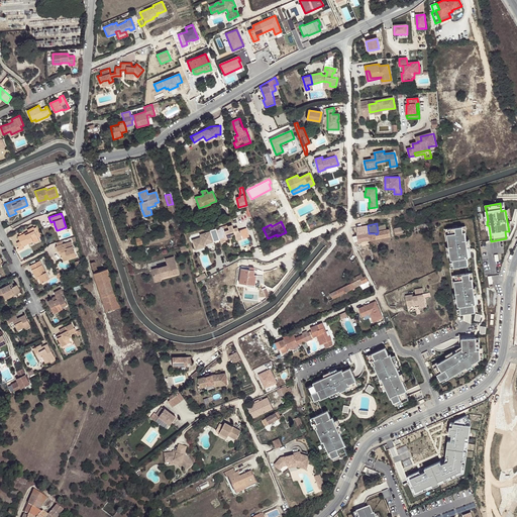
[(235,238),(241,236),(239,230),(238,231),(237,227),(233,228),(232,225),(227,226),(229,229),(225,231),(225,233),(227,238),(231,237),(230,235),(234,233),(235,238)]
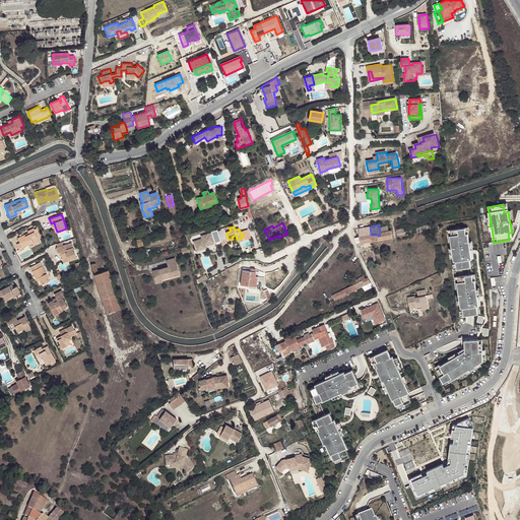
[(371,235),(370,226),(359,229),(360,237),(371,235)]
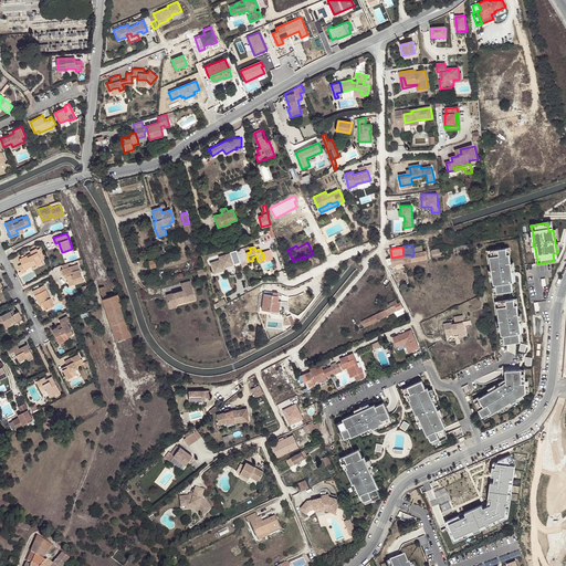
[(441,249),(439,249),(431,250),(432,255),(448,253),(448,252),(451,251),(450,247),(441,249)]
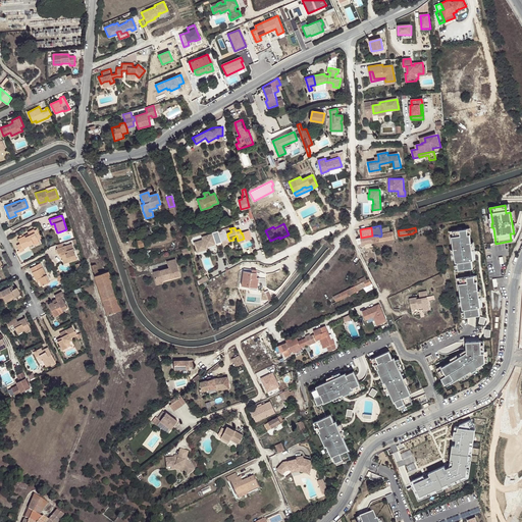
[(35,245),(40,243),(38,240),(35,232),(36,232),(35,230),(34,228),(28,232),(29,233),(30,236),(25,237),(24,236),(17,239),(20,244),(22,249),(30,245),(34,243),(35,245)]
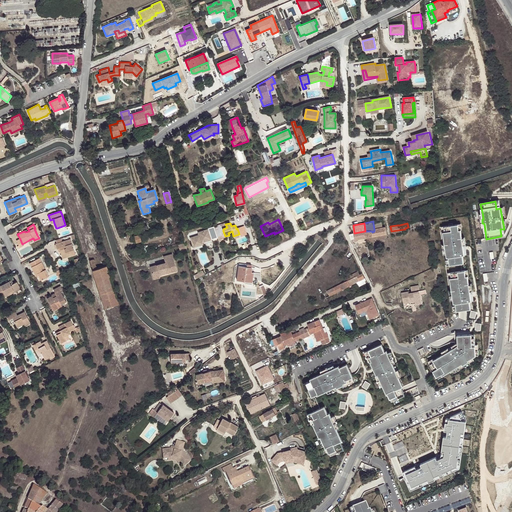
[(208,229),(212,239),(217,237),(218,240),(225,237),(225,236),(223,231),(223,229),(227,227),(225,224),(214,228),(214,226),(208,228),(208,229)]
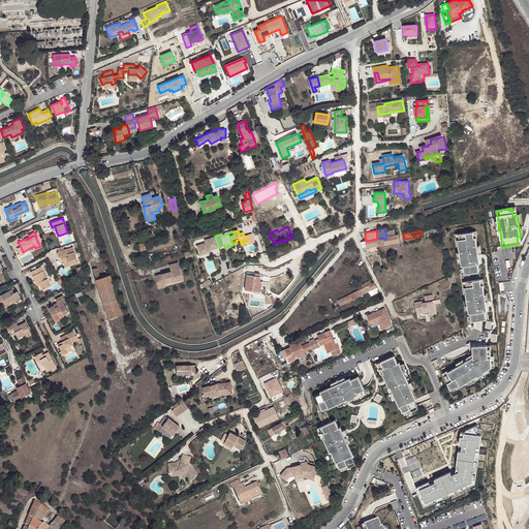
[(475,240),(473,240),(472,234),(467,235),(467,234),(462,234),(463,236),(458,237),(459,242),(457,242),(461,269),(463,268),(464,276),(478,274),(477,266),(480,266),(479,260),(475,261),(475,257),(477,257),(477,255),(476,248),(475,240)]
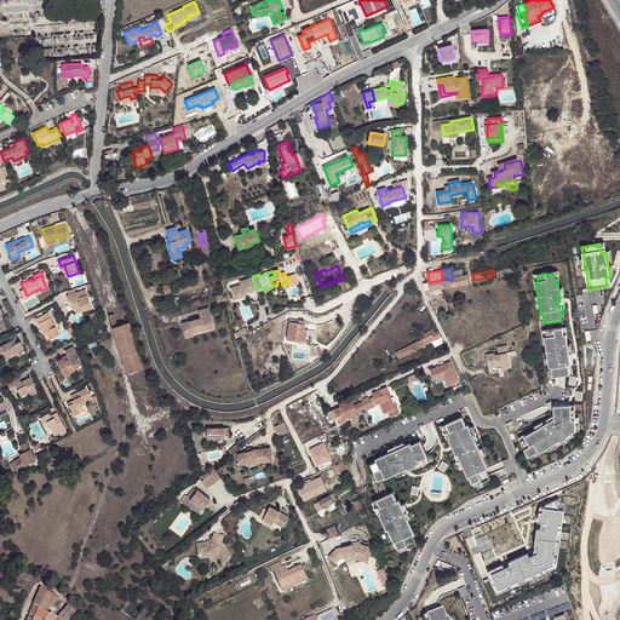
[(447,280),(442,280),(443,287),(468,282),(466,275),(463,276),(453,277),(453,280),(451,281),(451,280),(448,280),(447,280)]
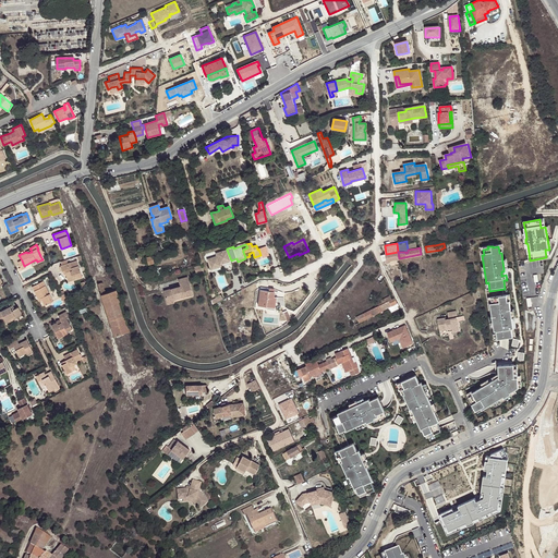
[(225,261),(226,263),(231,261),(227,250),(216,253),(217,256),(207,259),(210,269),(221,266),(220,264),(220,263),(225,261)]
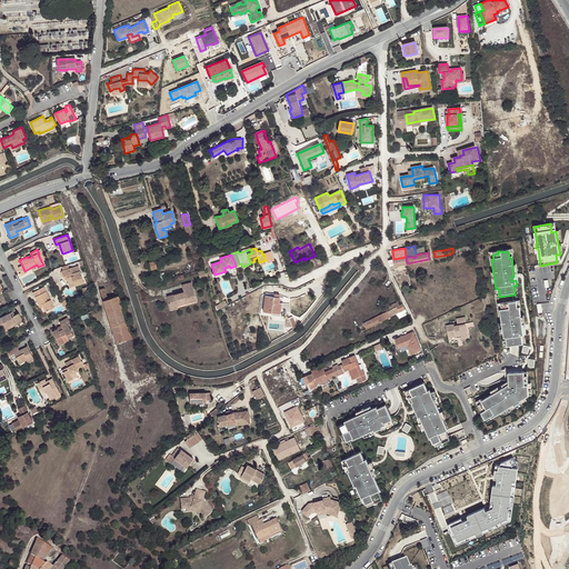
[(406,257),(393,259),(393,265),(395,267),(399,266),(406,263),(407,263),(406,257)]
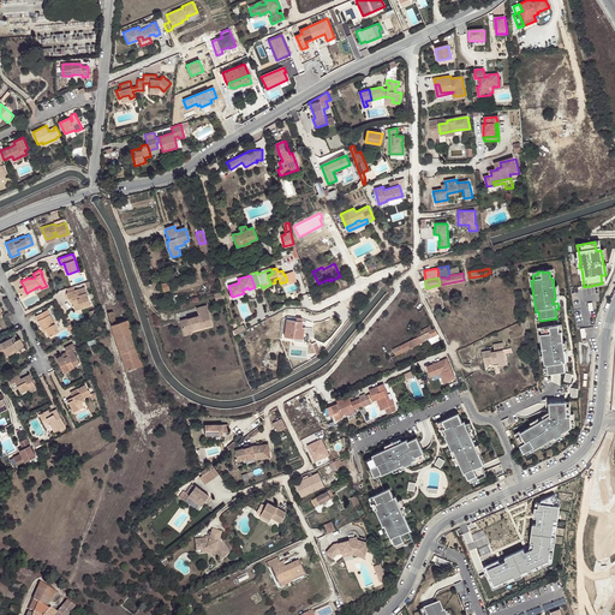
[(84,303),(85,306),(91,305),(87,287),(76,290),(67,292),(70,298),(72,298),(75,306),(84,303)]
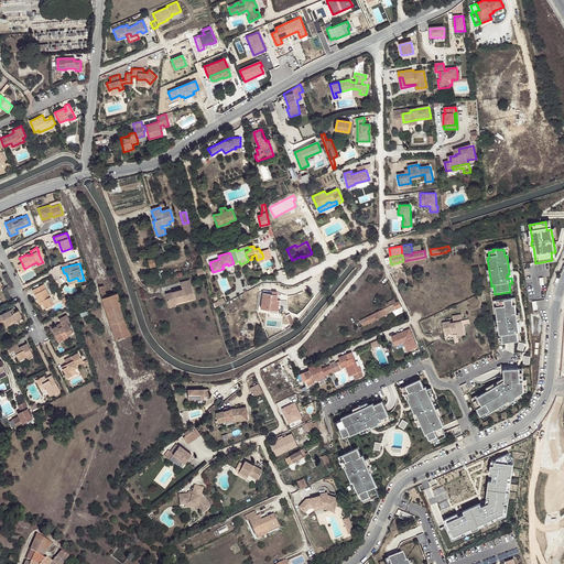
[(165,294),(167,303),(191,296),(188,291),(192,290),(190,280),(180,283),(182,290),(165,294)]
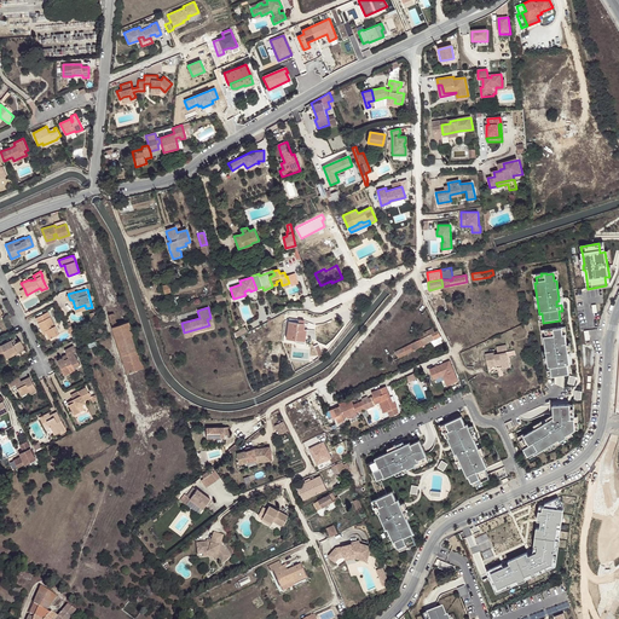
[(46,330),(47,333),(50,339),(59,334),(48,311),(36,318),(44,333),(46,330)]
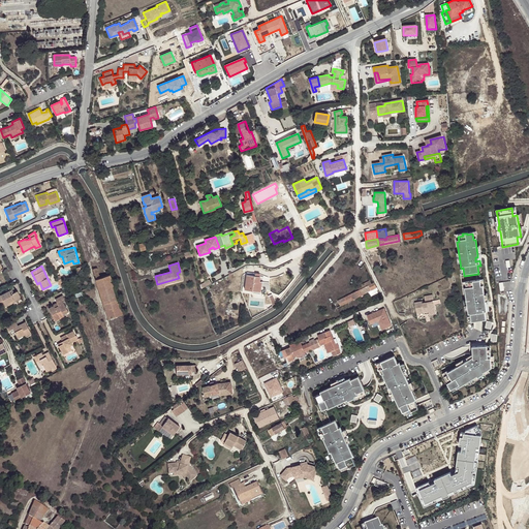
[(100,277),(97,268),(93,269),(107,317),(122,313),(110,275),(100,277)]
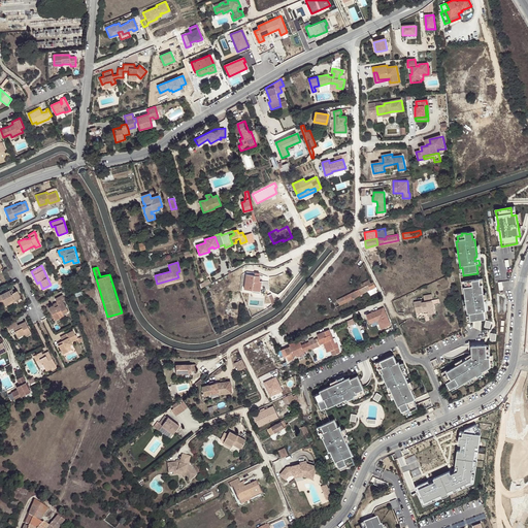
[(259,276),(259,273),(248,271),(244,288),(253,289),(258,290),(260,281),(260,276),(259,276)]
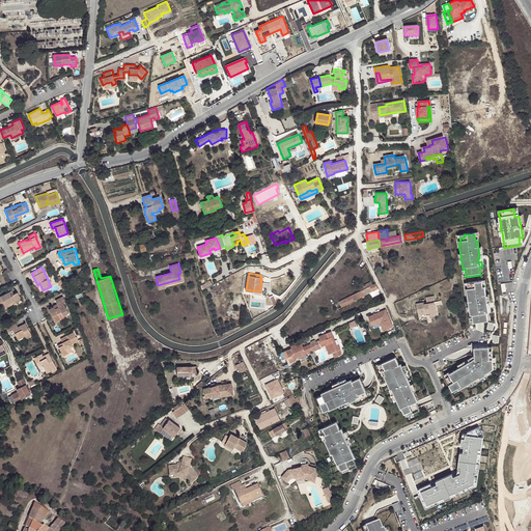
[(85,274),(81,275),(82,279),(76,281),(67,283),(70,288),(73,287),(75,294),(86,290),(85,286),(89,285),(85,274)]
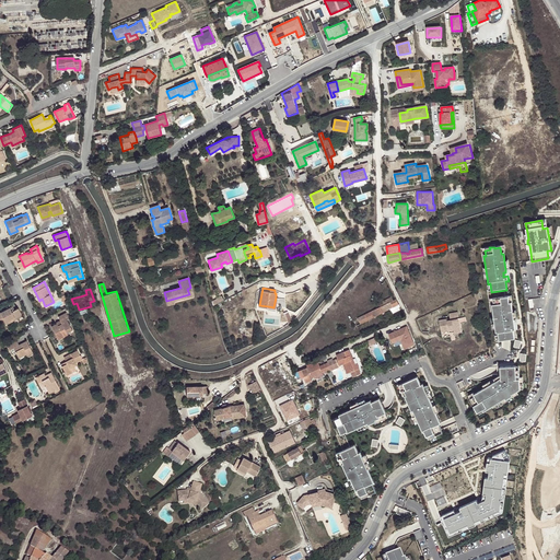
[(189,294),(166,301),(167,304),(175,302),(174,300),(183,298),(184,300),(190,298),(189,294)]
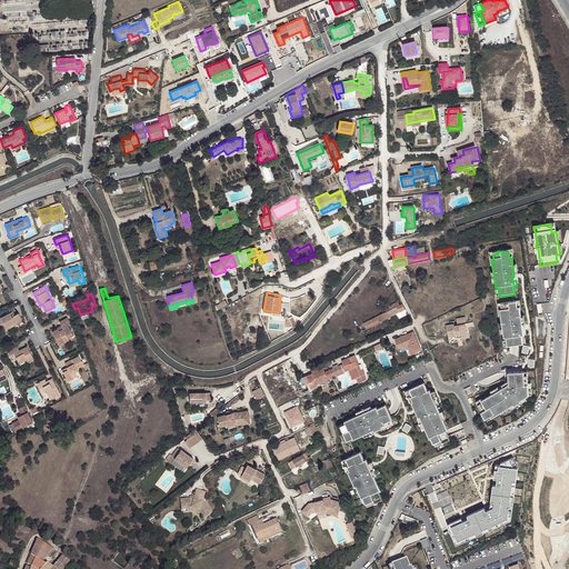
[(226,300),(216,306),(217,310),(228,305),(226,300)]
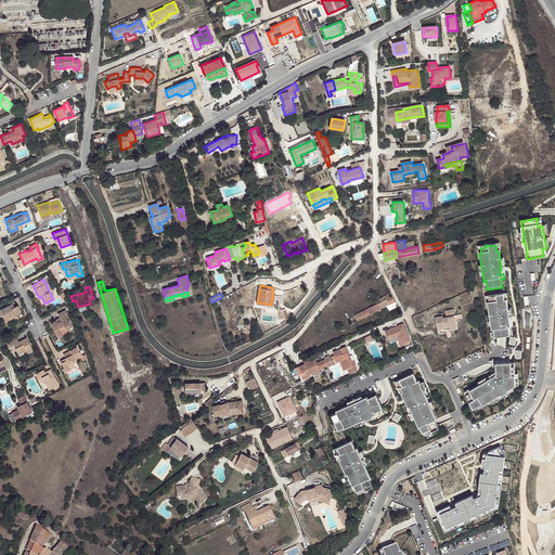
[(362,312),(364,318),(387,307),(396,302),(392,297),(389,298),(388,294),(382,297),(383,301),(375,305),(362,312)]
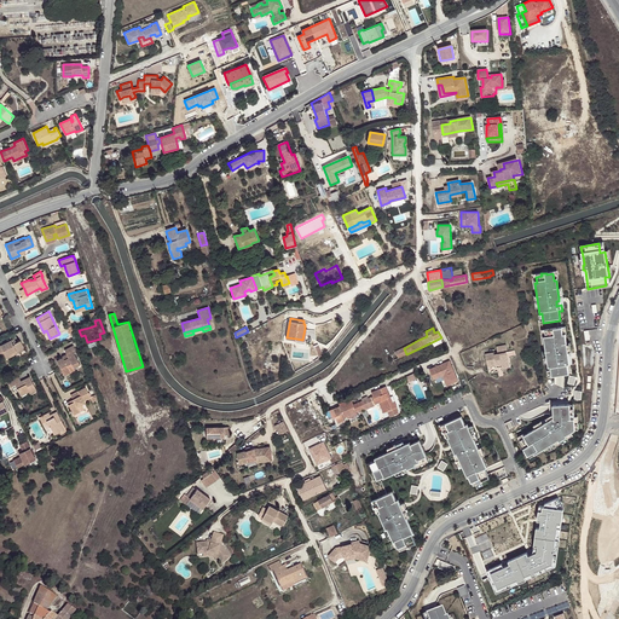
[(570,360),(565,362),(565,357),(568,356),(567,354),(566,346),(565,336),(562,336),(561,329),(544,333),(545,339),(543,339),(548,370),(550,369),(551,379),(568,376),(567,366),(571,366),(570,360)]
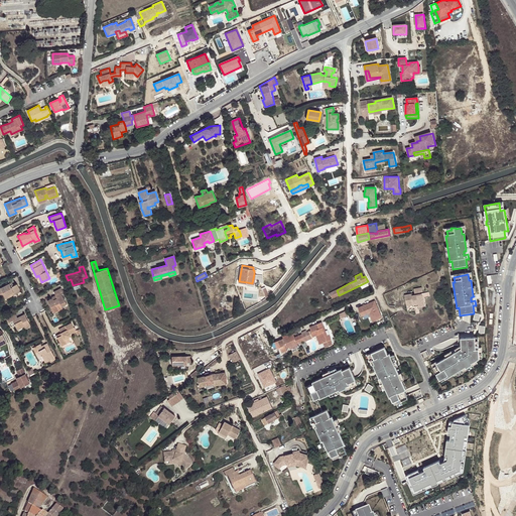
[(229,279),(219,284),(225,294),(234,289),(229,279)]
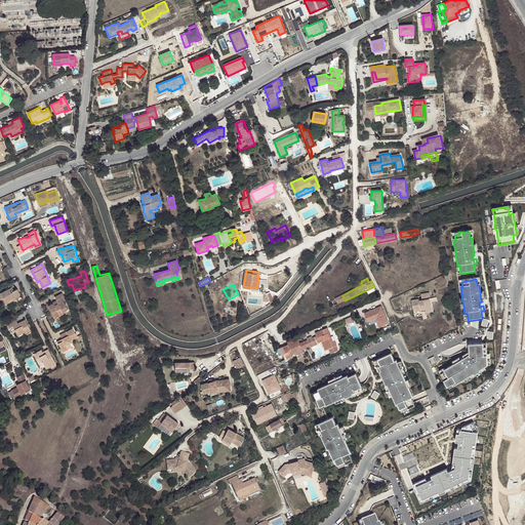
[(374,286),(366,290),(368,294),(376,290),(374,286)]
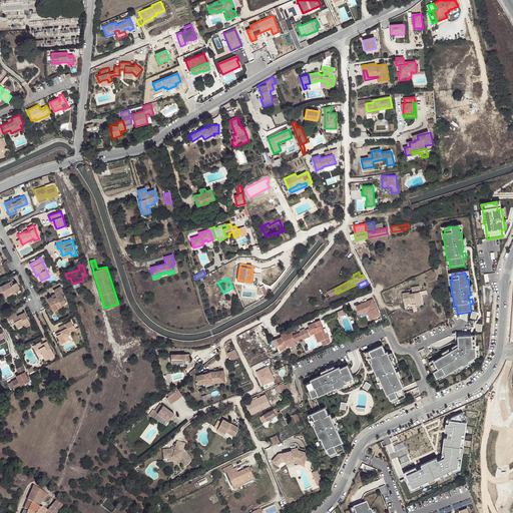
[(12,285),(10,282),(0,287),(0,293),(2,297),(6,295),(14,291),(15,293),(21,290),(18,282),(14,284),(12,285)]
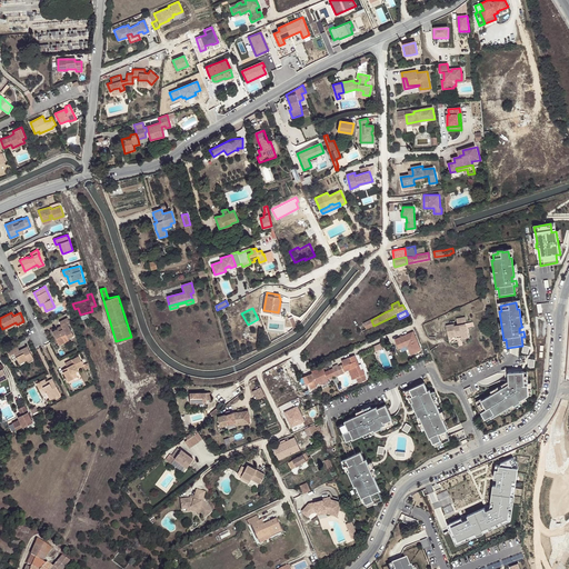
[(231,316),(222,320),(231,337),(240,332),(231,316)]
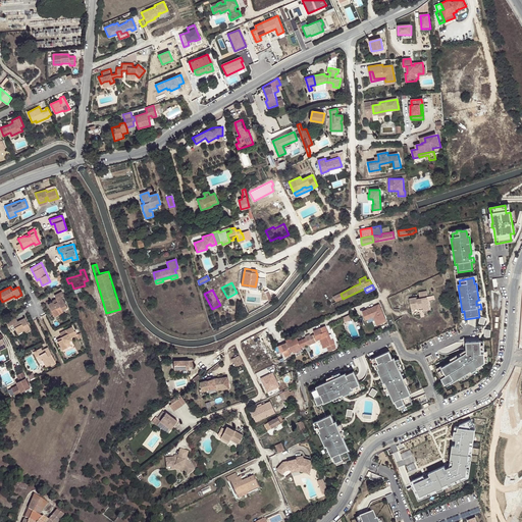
[(61,313),(58,308),(62,306),(63,310),(68,307),(62,296),(64,295),(62,291),(56,294),(57,298),(58,299),(55,301),(49,304),(56,316),(61,313)]
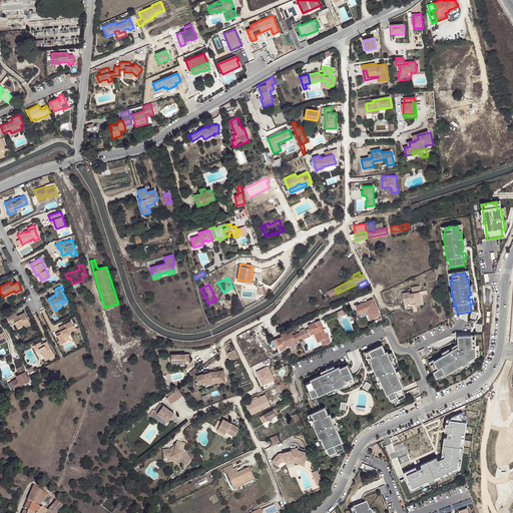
[(413,306),(419,306),(418,294),(416,294),(416,293),(419,293),(418,288),(410,289),(411,295),(408,295),(408,294),(401,294),(402,305),(409,304),(413,304),(413,306)]
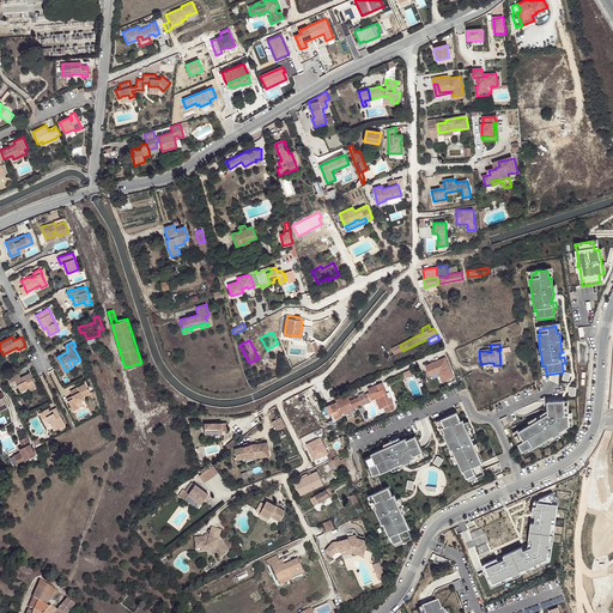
[(394,354),(402,351),(400,345),(392,349),(394,354)]
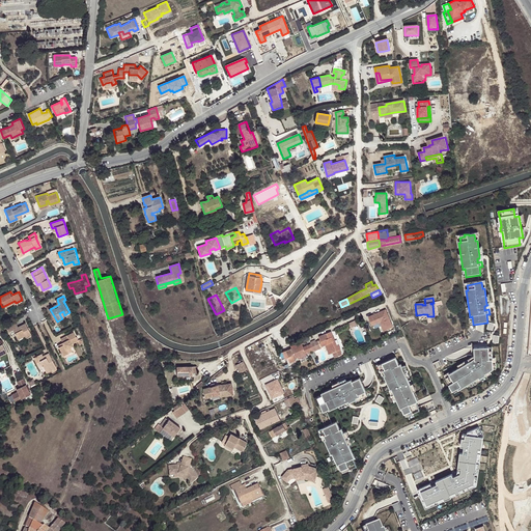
[(386,308),(369,316),(372,324),(381,319),(385,330),(394,325),(386,308)]
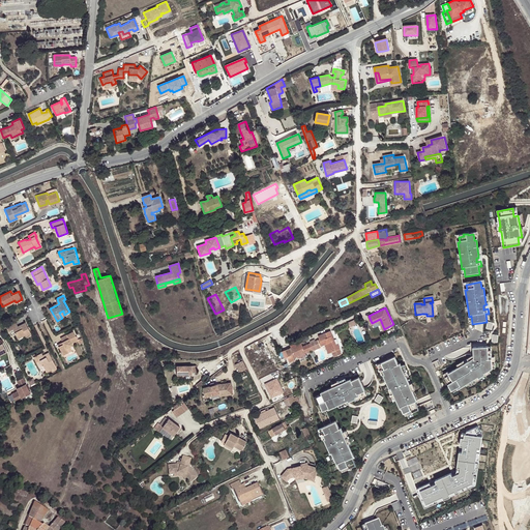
[(18,337),(24,335),(26,334),(27,335),(32,333),(26,322),(21,325),(22,326),(20,327),(19,326),(17,322),(7,327),(9,331),(13,329),(18,337)]
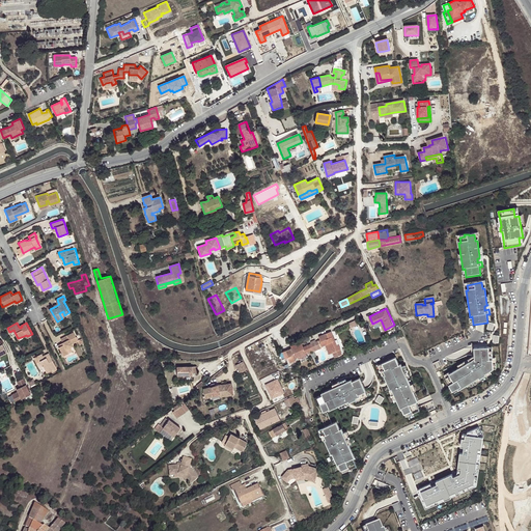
[(72,342),(79,339),(75,331),(61,337),(64,341),(64,343),(59,345),(63,355),(70,352),(67,347),(72,345),(74,344),(72,342)]
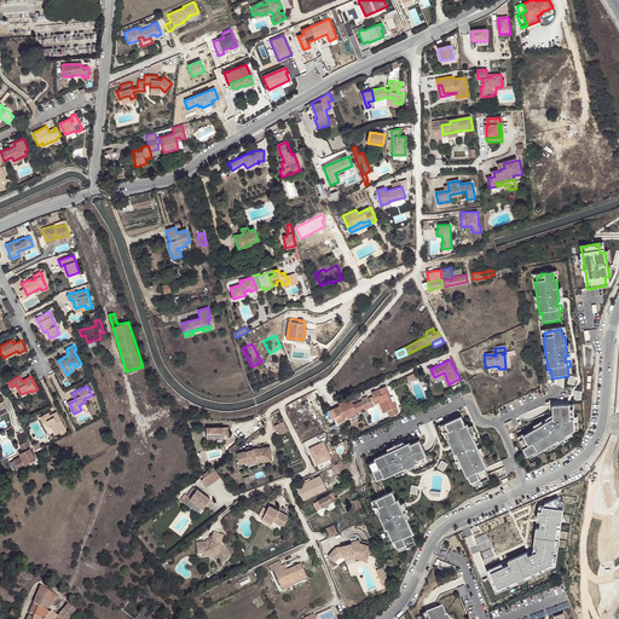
[(352,400),(340,404),(333,408),(336,415),(334,416),(336,422),(345,418),(343,416),(347,415),(356,411),(379,403),(382,400),(385,405),(387,411),(395,408),(397,408),(394,401),(392,403),(386,386),(371,392),(372,395),(368,398),(362,400),(353,404),(352,400)]
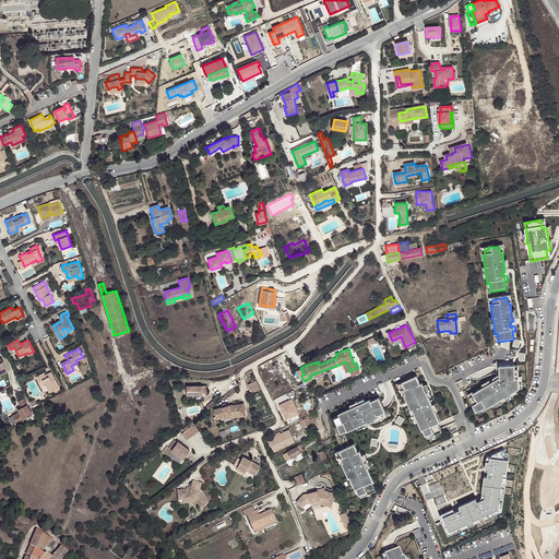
[(305,360),(307,365),(318,361),(316,356),(305,360)]
